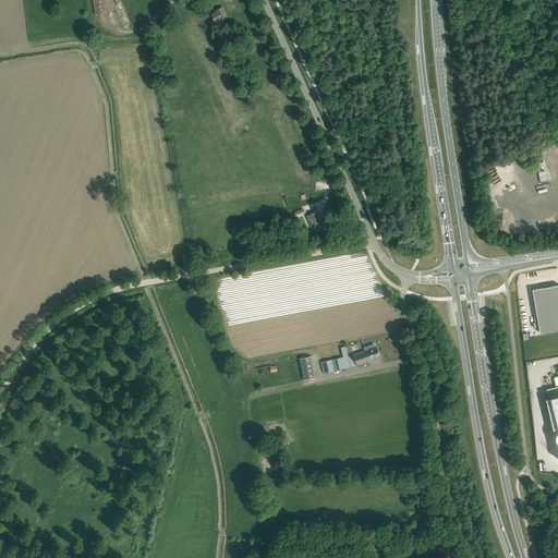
[(94,0),(96,15),(108,13),(106,0),(94,0)]
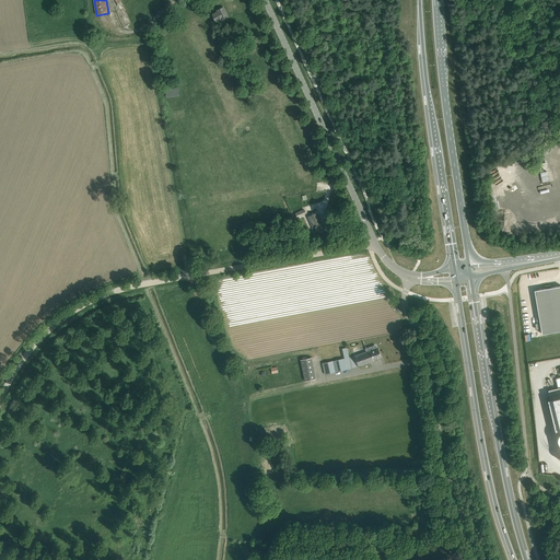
[(228,18),(223,7),(218,10),(218,11),(212,14),(216,22),(222,19),(222,20),(228,18)]
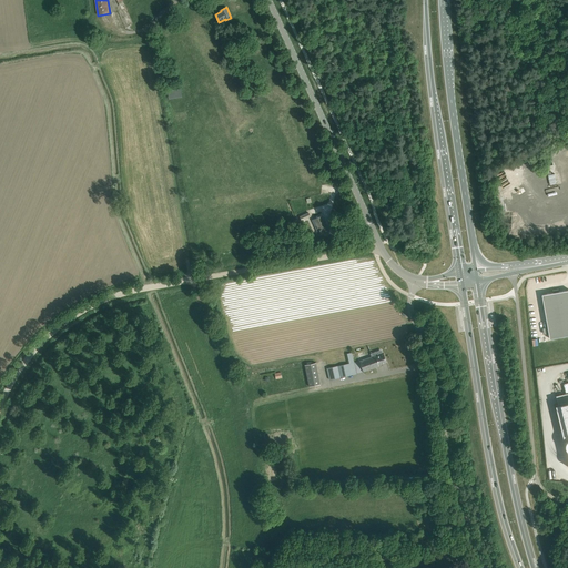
[(181,89),(169,90),(169,98),(181,98),(181,89)]
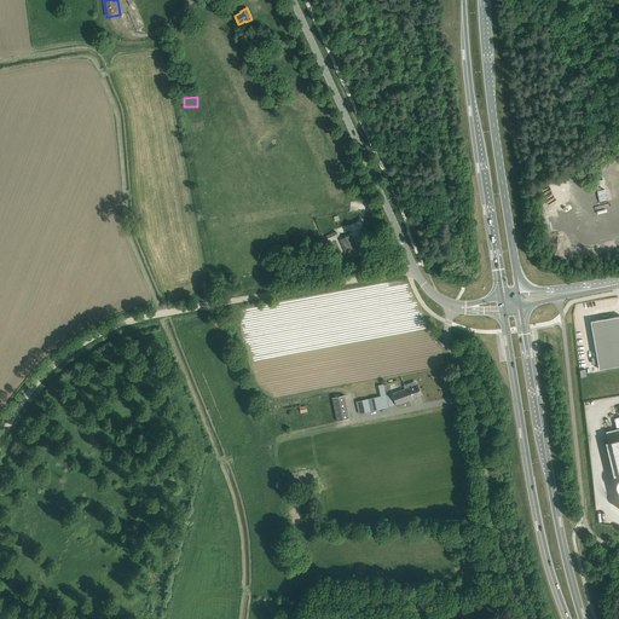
[(602,190),(607,196),(615,190),(612,184),(602,190)]
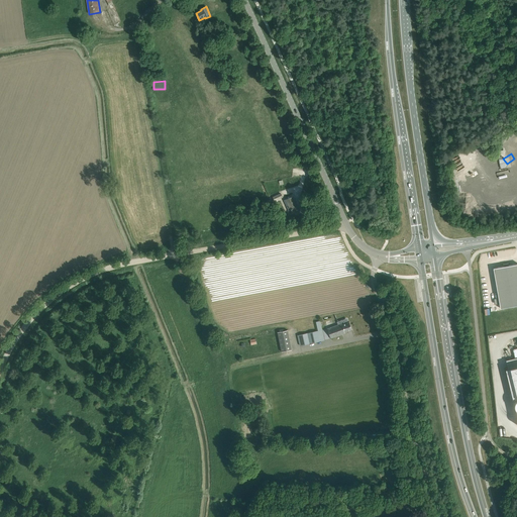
[(476,185),(487,181),(480,165),(469,170),(476,185)]
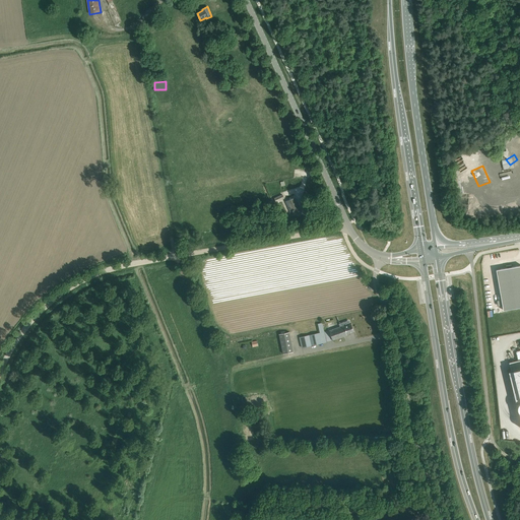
[(499,206),(509,199),(506,194),(496,202),(499,206)]
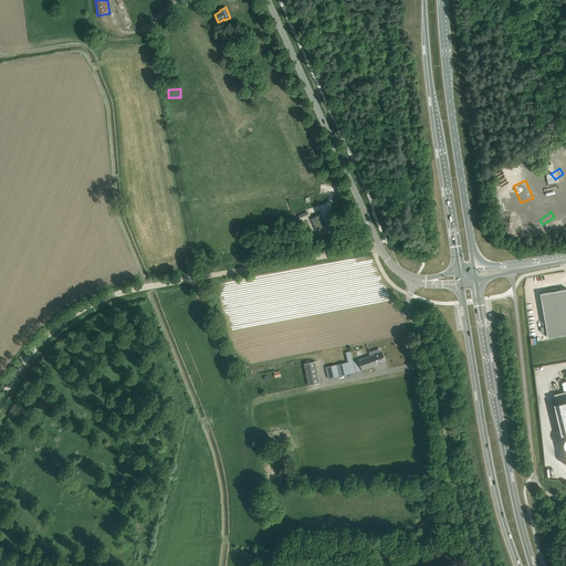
[(325,227),(321,215),(312,219),(317,231),(318,230),(320,234),(328,230),(326,227),(325,227)]
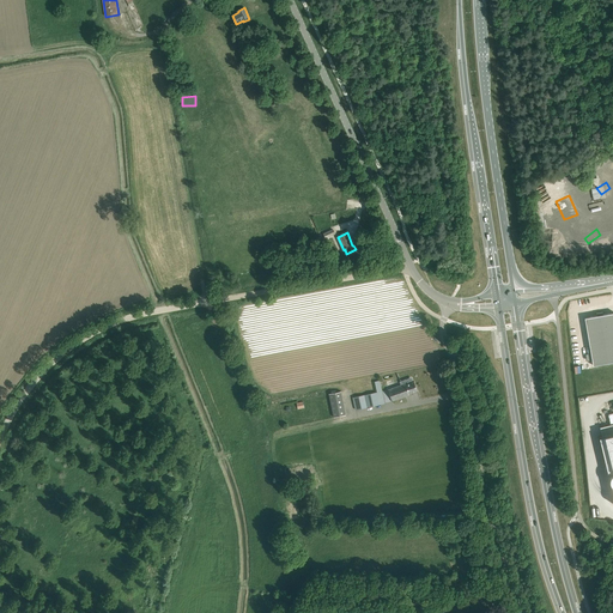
[(596,313),(596,316),(590,317),(588,319),(587,321),(587,323),(586,323),(593,365),(612,362),(612,313),(604,315),(602,311),(596,313)]
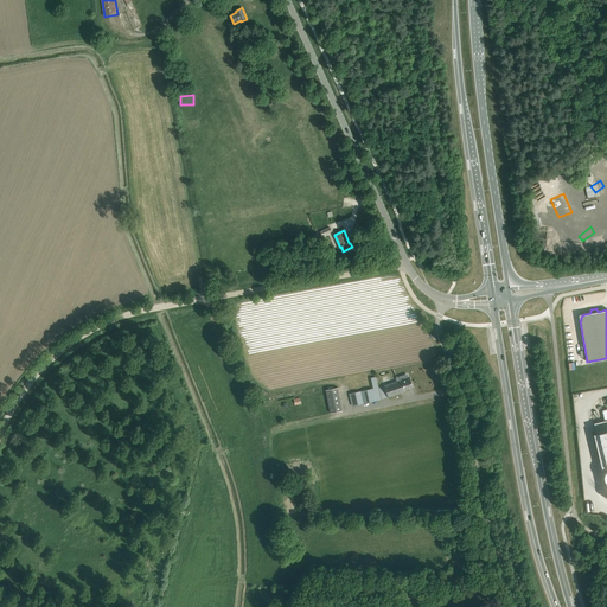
[(410,378),(385,387),(389,397),(407,391),(406,389),(414,387),(410,378)]
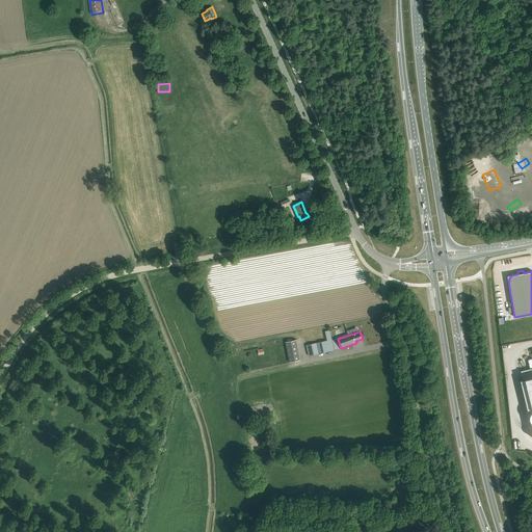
[(286,342),(286,343),(290,362),(300,360),(299,354),(296,340),(286,342)]
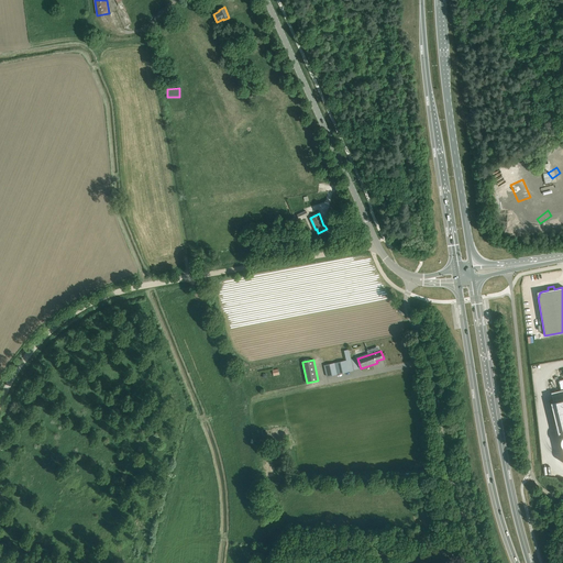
[(353,371),(351,360),(324,365),(327,377),(353,371)]
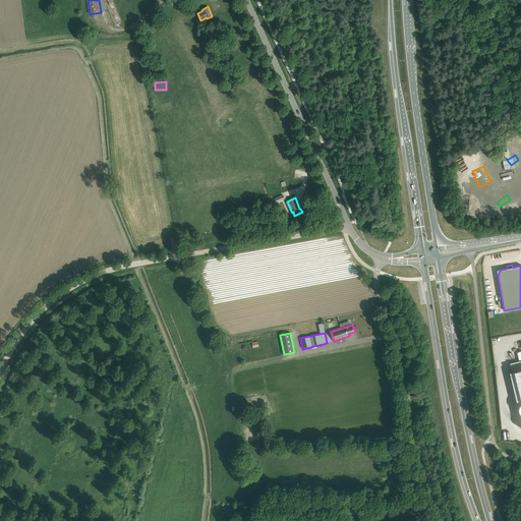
[(520,350),(517,352),(519,360),(520,359),(520,369),(512,371),(510,371),(517,403),(519,402),(520,401),(520,350)]
